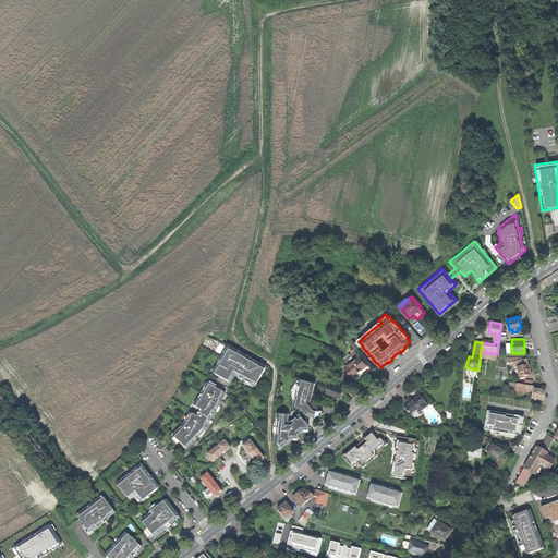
[(196,438),(197,439),(201,436),(207,432),(222,404),(228,395),(225,393),(233,380),(252,390),(255,384),(256,385),(261,377),(265,368),(228,348),(204,392),(201,399),(199,399),(185,425),(182,423),(172,434),(179,439),(178,441),(186,448),(196,438)]
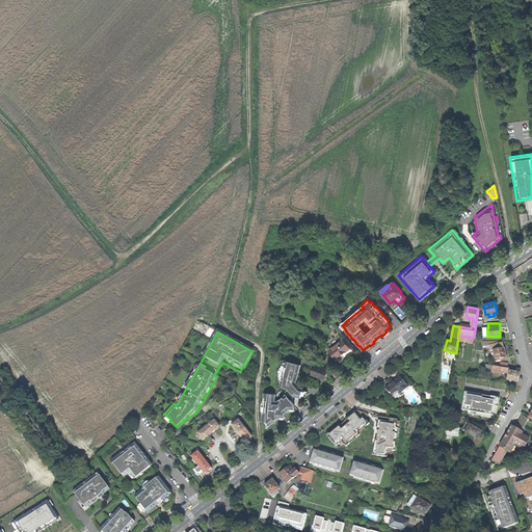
[(341,356),(341,355),(344,352),(349,348),(339,335),(327,343),(333,348),(329,351),(337,361),(341,356)]
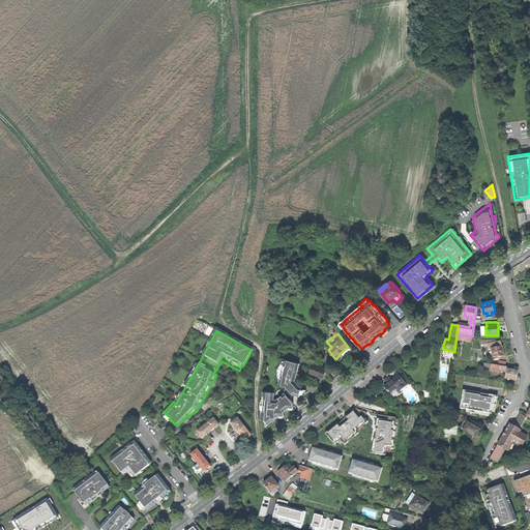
[(494,360),(499,359),(499,356),(500,356),(500,357),(504,356),(502,348),(501,341),(496,342),(496,340),(481,340),(483,346),(488,345),(489,350),(491,349),(494,360)]
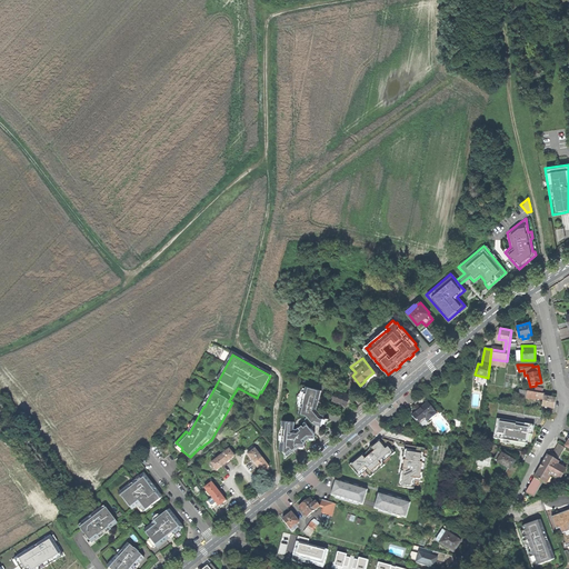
[(302,403),(299,413),(307,415),(315,425),(321,426),(325,416),(322,415),(317,409),(322,390),(307,387),(306,391),(305,391),(301,403),(302,403)]
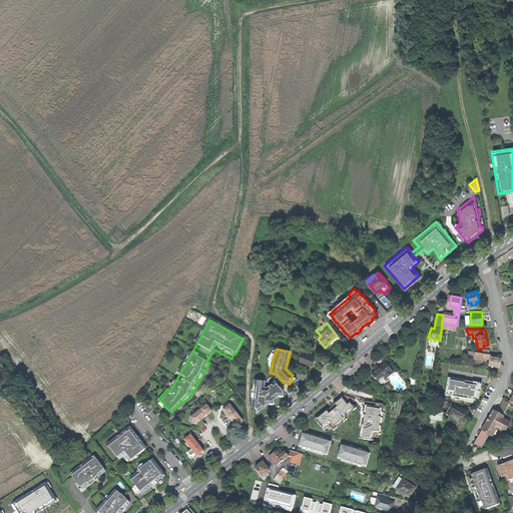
[(304,353),(301,362),(313,367),(315,362),(316,357),(304,353)]
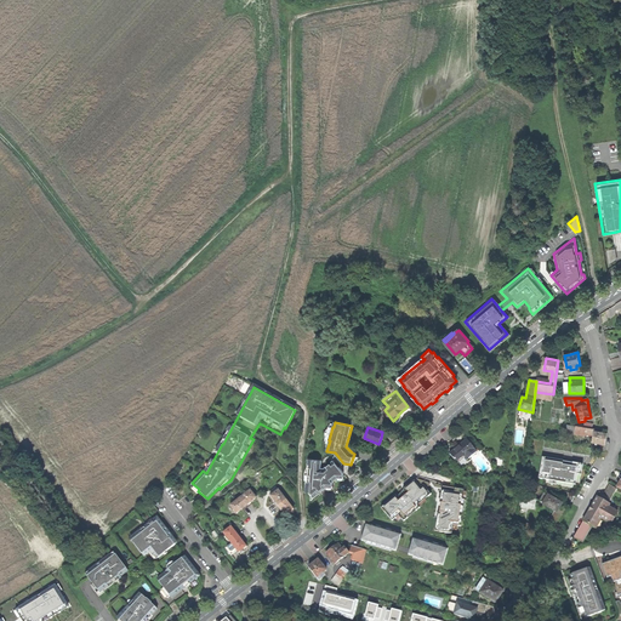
[(592,444),(604,445),(605,442),(605,436),(594,433),(594,431),(592,429),(584,428),(576,427),(575,434),(585,437),(585,434),(593,437),(592,444)]
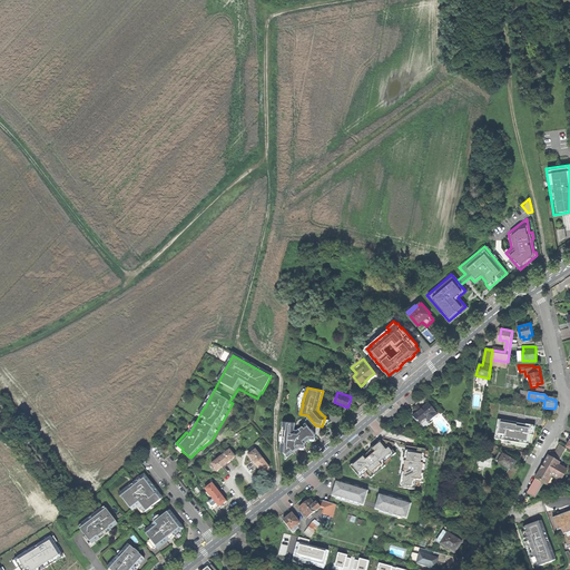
[(430,422),(438,415),(435,412),(436,412),(429,403),(420,411),(413,416),(420,425),(428,419),(430,422)]
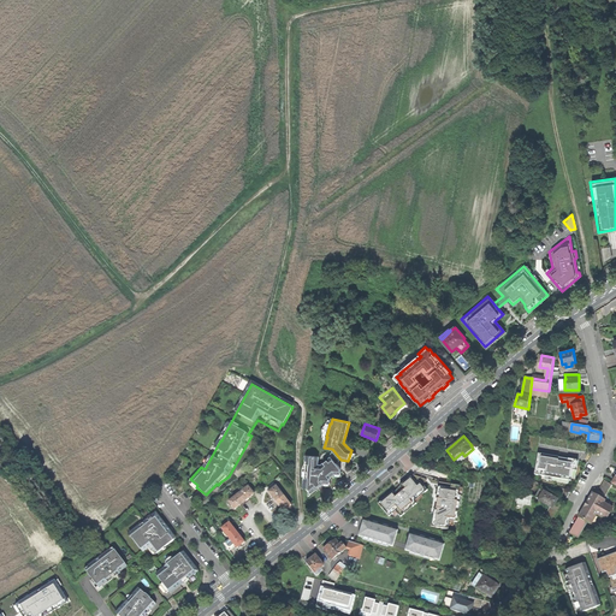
[(567,449),(569,442),(540,437),(539,444),(567,449)]
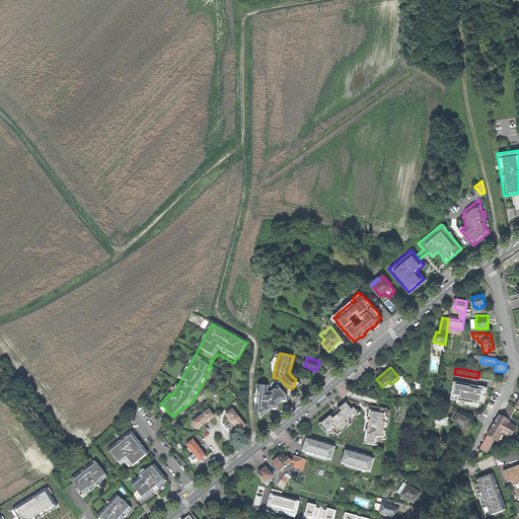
[(477,379),(489,381),(494,381),(495,374),(479,372),(477,379)]
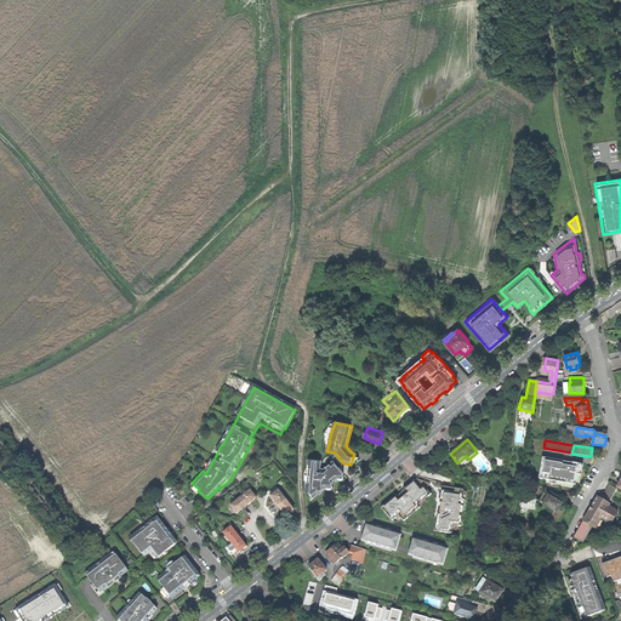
[(341,465),(343,463),(335,453),(326,451),(324,459),(323,460),(322,469),(324,469),(324,468),(334,460),(340,467),(341,465)]
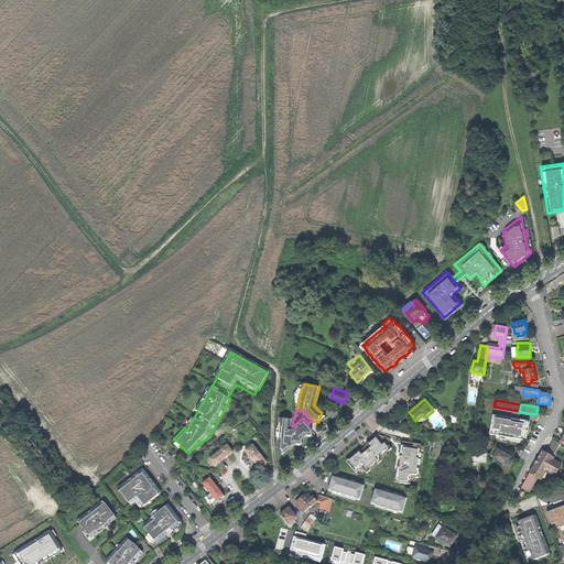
[(492,415),(490,431),(496,432),(496,435),(499,436),(521,440),(522,441),(523,437),(524,431),(528,432),(530,422),(520,420),(520,421),(511,419),(492,415)]
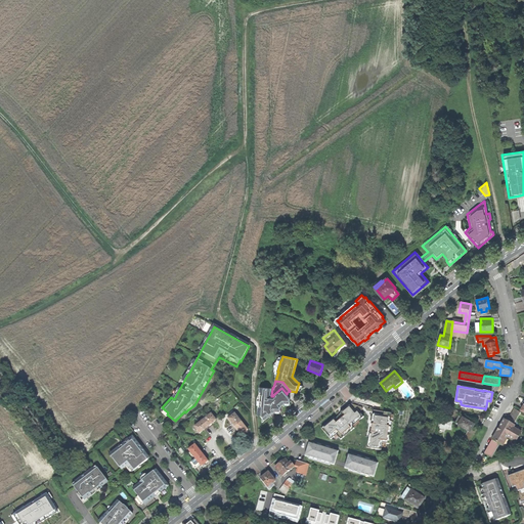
[(262,416),(266,420),(272,415),(290,398),(287,394),(281,388),(273,395),(273,396),(271,396),(272,388),(260,387),(260,393),(261,394),(260,406),(259,406),(258,415),(262,416)]
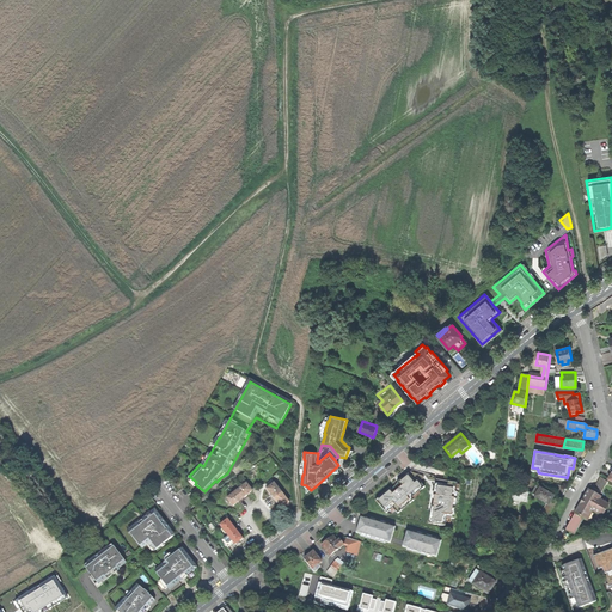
[(390,488),(375,501),(386,513),(393,508),(398,514),(402,510),(401,508),(408,501),(410,503),(414,501),(412,499),(426,487),(420,482),(424,478),(423,476),(410,472),(409,473),(401,479),(402,481),(398,483),(395,487),(397,490),(395,493),(391,489),(390,488)]
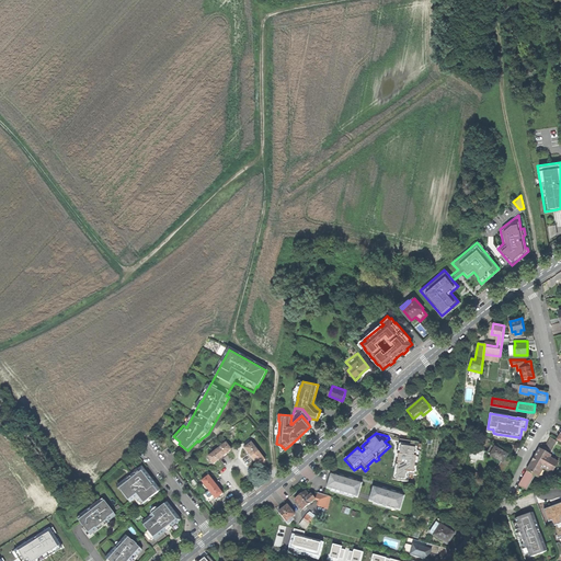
[(545,446),(551,450),(557,442),(550,437),(545,446)]
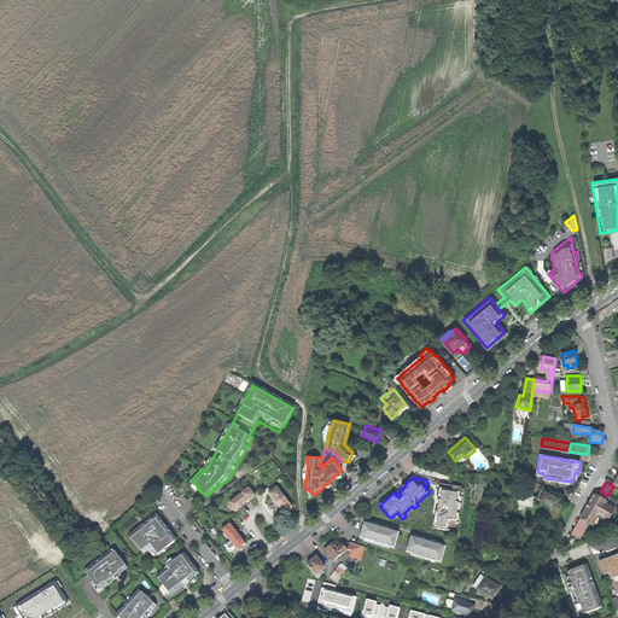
[(436,509),(433,529),(450,531),(452,523),(459,524),(460,519),(456,518),(459,508),(461,508),(464,497),(460,496),(461,489),(461,488),(453,487),(452,490),(448,489),(448,485),(441,484),(439,488),(438,496),(439,496),(439,501),(438,509),(436,509)]
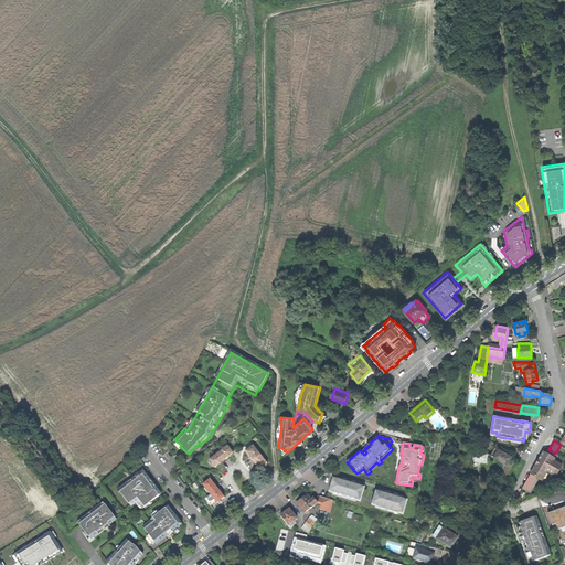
[(228,446),(219,454),(224,460),(228,457),(234,454),(228,446)]
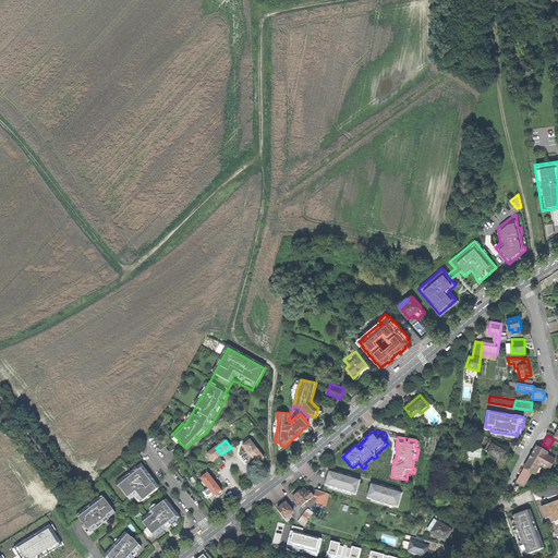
[(246,450),(251,455),(257,449),(251,440),(243,446),(246,450)]
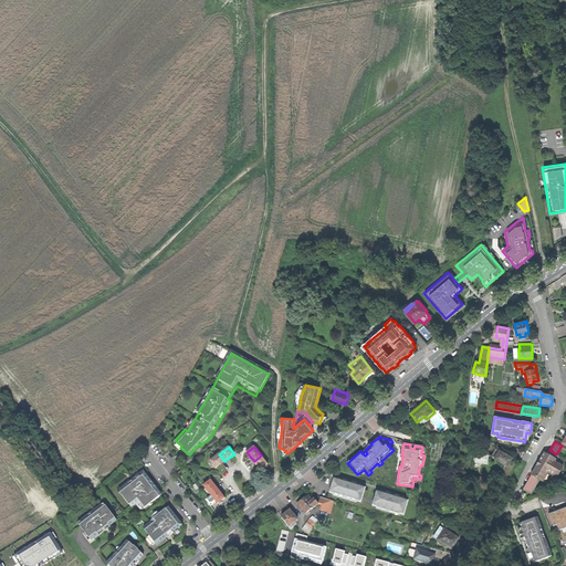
[(504,482),(506,483),(514,471),(516,467),(511,463),(512,459),(500,452),(496,450),(492,457),(495,459),(495,460),(507,467),(501,479),(503,481),(502,481),(504,482)]
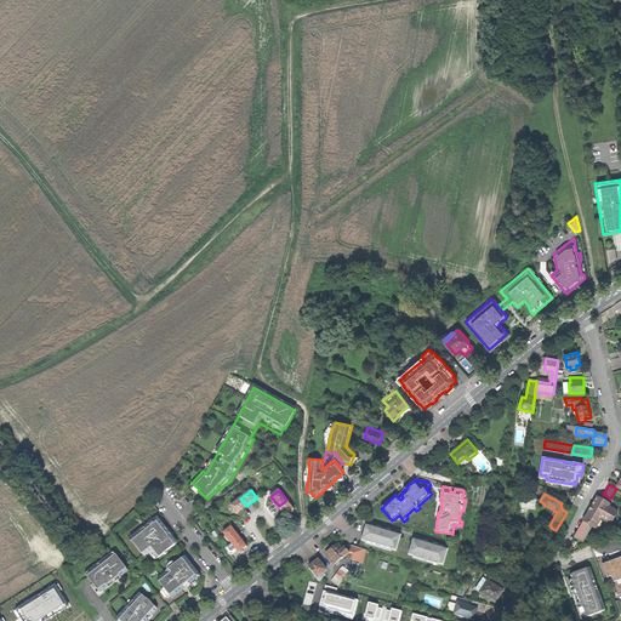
[(574,537),(584,542),(593,527),(594,528),(600,518),(609,523),(611,518),(613,519),(617,512),(609,506),(610,503),(598,497),(596,502),(593,506),(592,506),(574,537)]
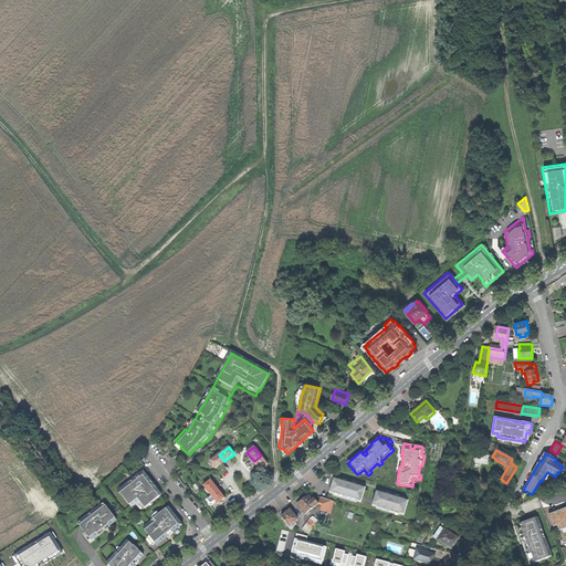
[(210,461),(216,468),(220,464),(224,461),(219,454),(210,461)]
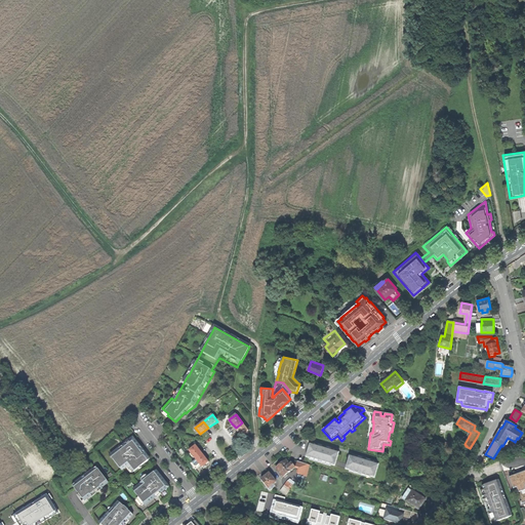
[(242,422),(236,428),(239,433),(242,437),(248,431),(242,422)]
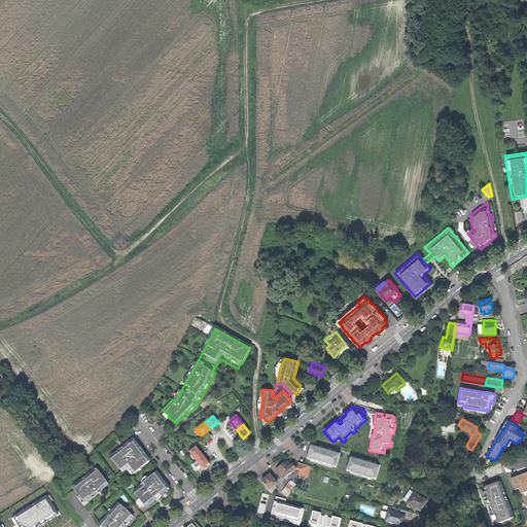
[(134,473),(149,462),(143,455),(130,437),(108,455),(112,460),(99,471),(97,468),(94,471),(92,468),(73,483),(75,485),(72,487),(83,502),(91,497),(91,498),(95,494),(95,493),(98,491),(98,492),(100,491),(102,489),(102,488),(108,483),(107,483),(121,471),(123,472),(129,467),(134,473)]
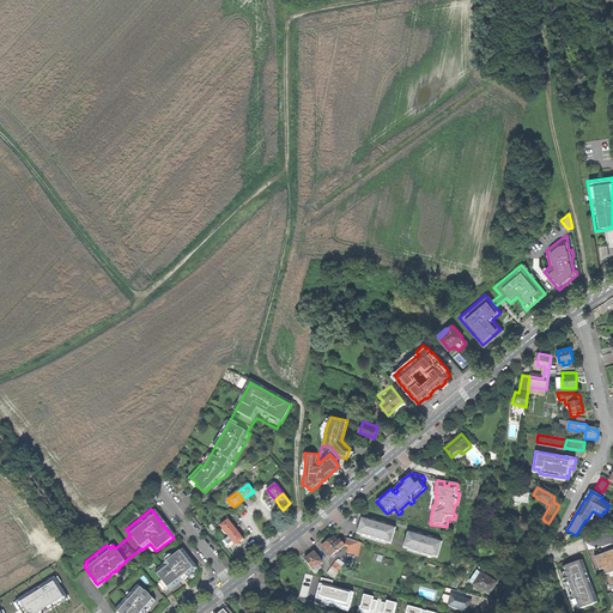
[(366,536),(366,538),(381,542),(382,541),(392,544),(396,527),(393,527),(394,525),(380,521),(365,516),(364,519),(362,517),(357,534),(366,536)]
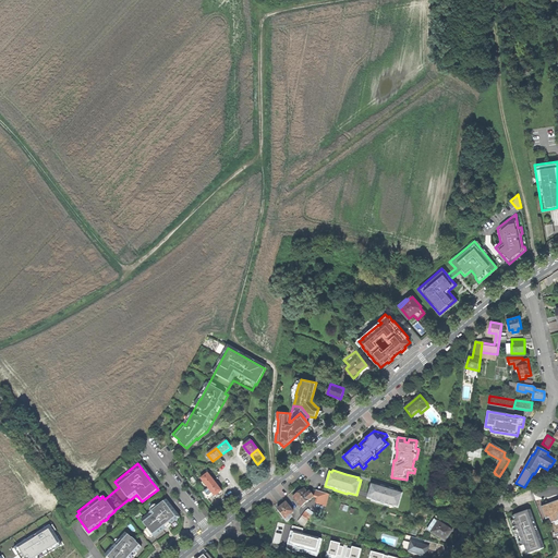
[(201,478),(208,487),(215,482),(211,478),(208,473),(201,478)]
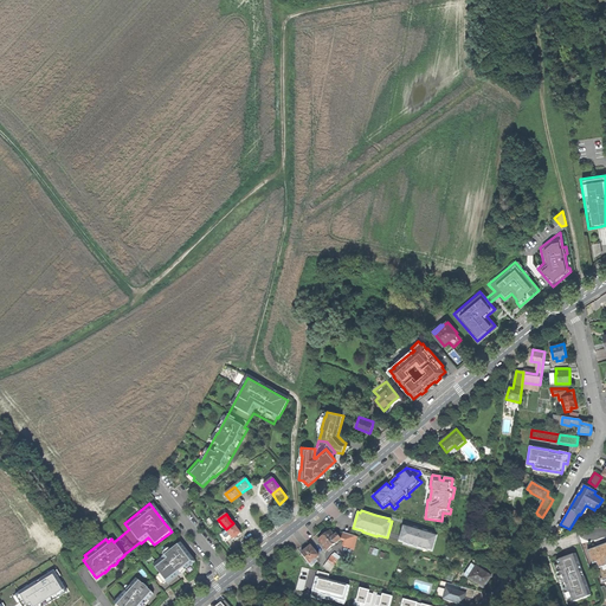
[(237,528),(233,523),(226,529),(233,540),(242,534),(237,528)]
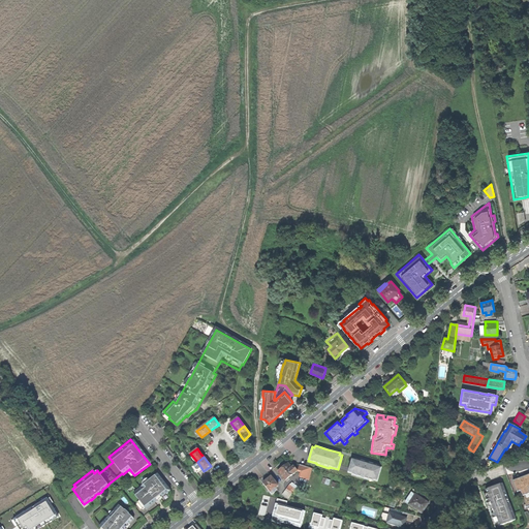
[(352,458),(348,472),(358,475),(356,476),(369,479),(369,478),(378,481),(381,467),(379,466),(380,465),(366,461),(355,458),(354,459),(352,458)]
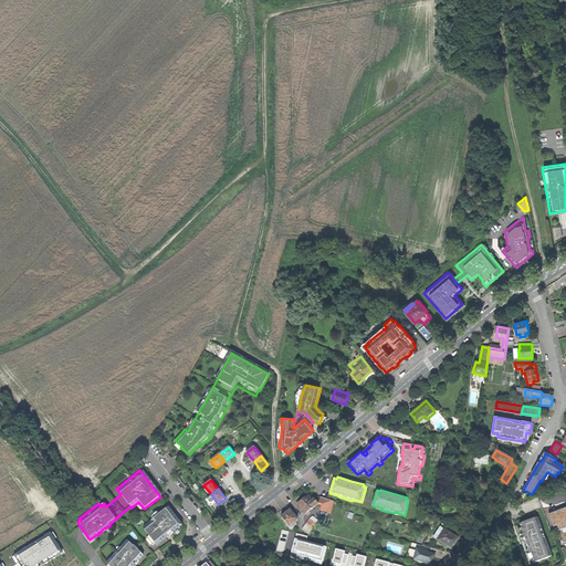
[(306,514),(307,515),(310,513),(308,511),(318,504),(314,499),(312,501),(308,496),(303,501),(299,504),(300,506),(299,507),(302,512),(303,511),(306,514)]
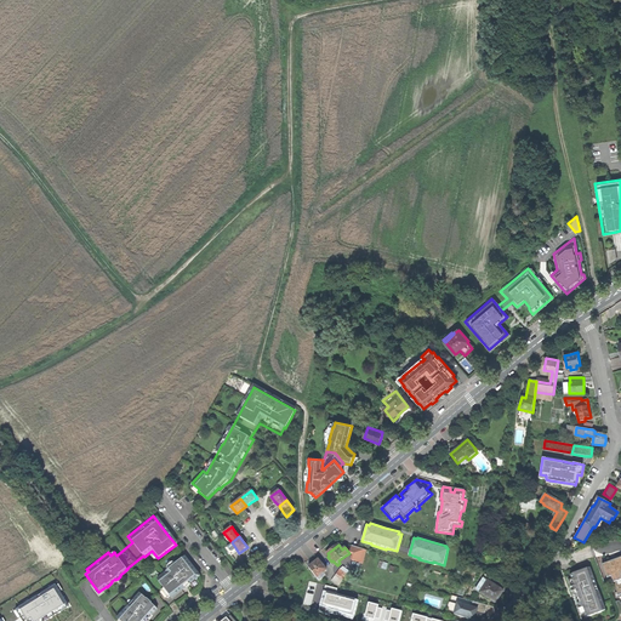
[(364,550),(352,546),(351,553),(354,554),(353,560),(360,563),(364,550)]
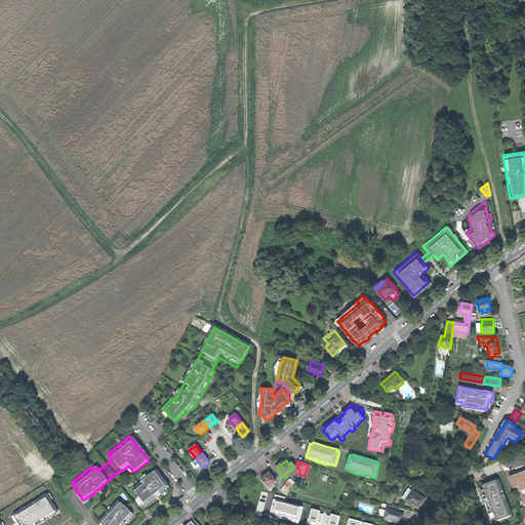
[(131,524),(137,519),(136,518),(148,509),(149,510),(160,501),(168,495),(169,489),(155,472),(146,479),(148,480),(144,483),(144,484),(134,491),(139,497),(126,509),(120,502),(101,524),(102,524),(131,524)]
